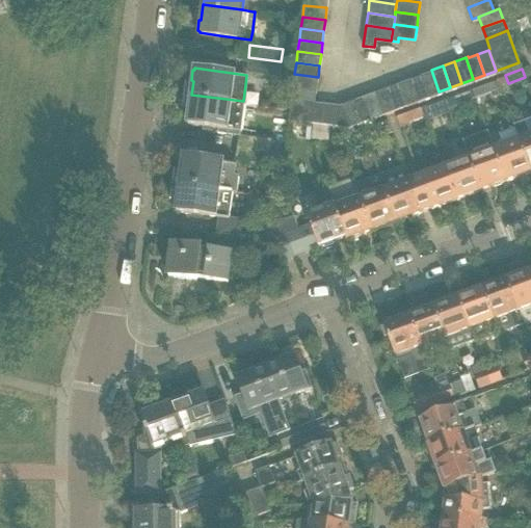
[(431,70),(420,74),(427,96),(439,91),(431,70)]
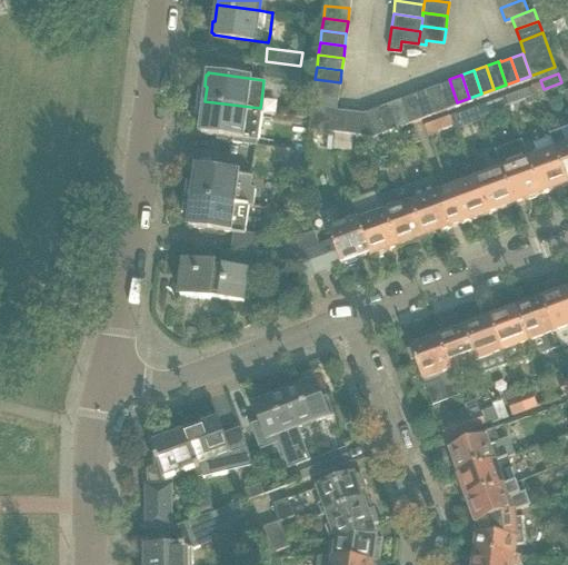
[(314,91),(338,95),(340,82),(315,79),(314,91)]
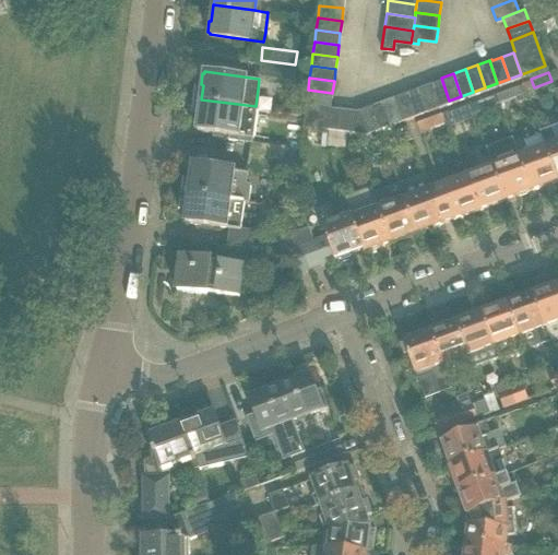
[(441,78),(429,82),(437,105),(449,101),(441,78)]
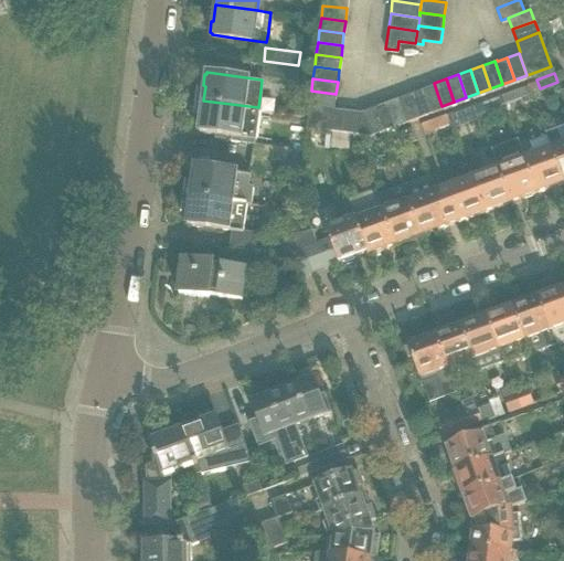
[(528,82),(517,86),(520,96),(531,92),(528,82)]
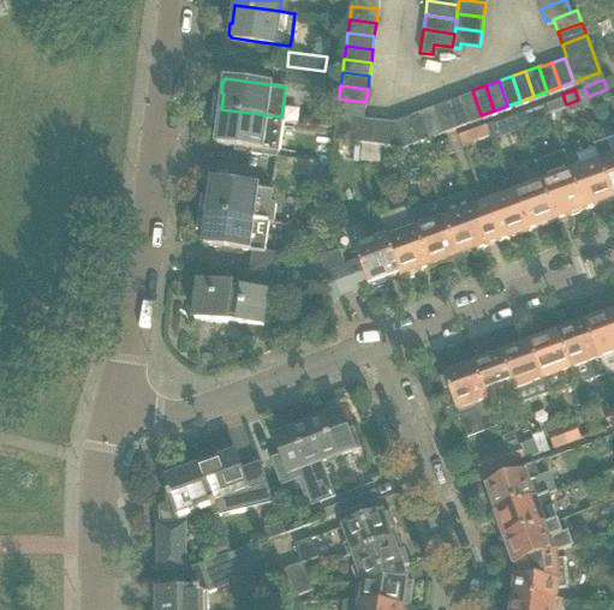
[(472,90),(458,95),(468,120),(481,115),(472,90)]
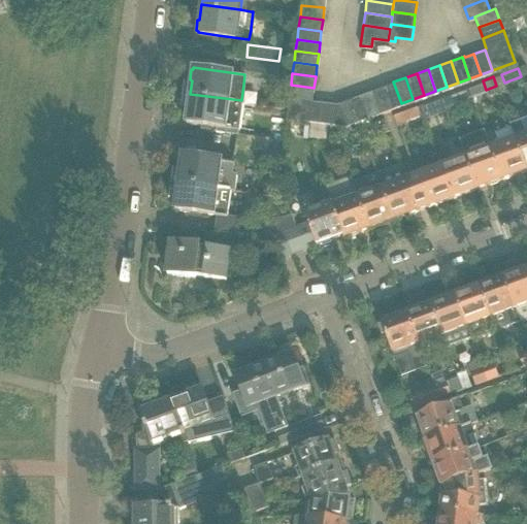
[(483,80),(468,86),(471,95),(486,90),(483,80)]
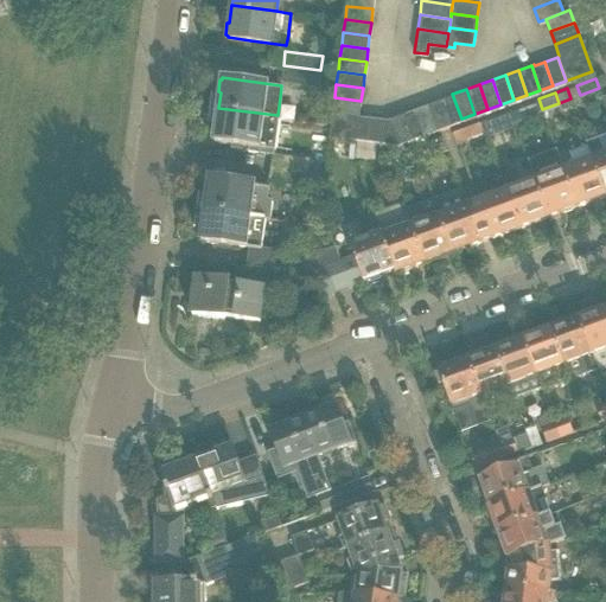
[(452,94),(439,98),(448,123),(461,119),(452,94)]
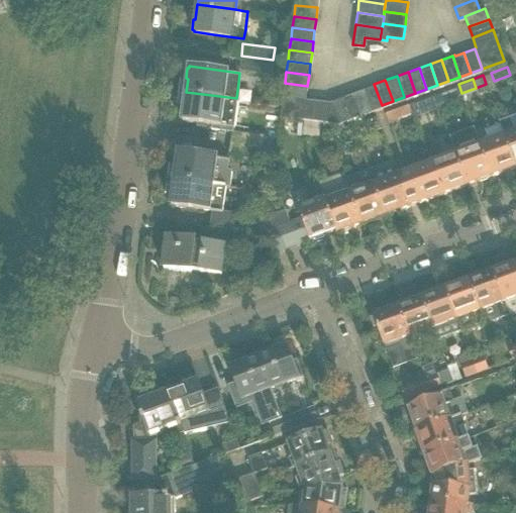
[(292,115),(303,117),(306,98),(307,86),(285,83),(283,95),(295,96),(292,115)]
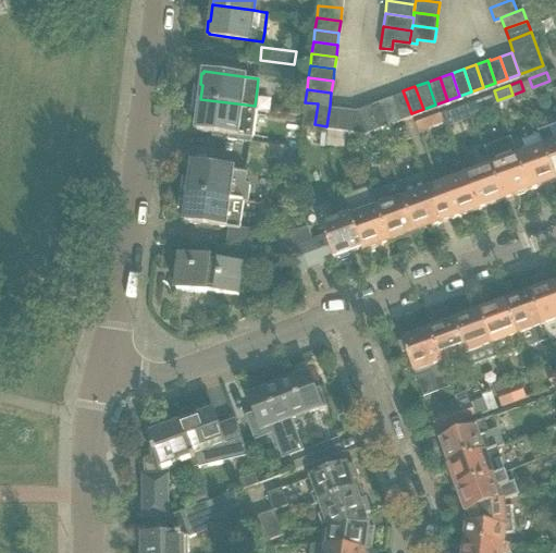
[(403,90),(391,95),(399,118),(411,113),(403,90)]
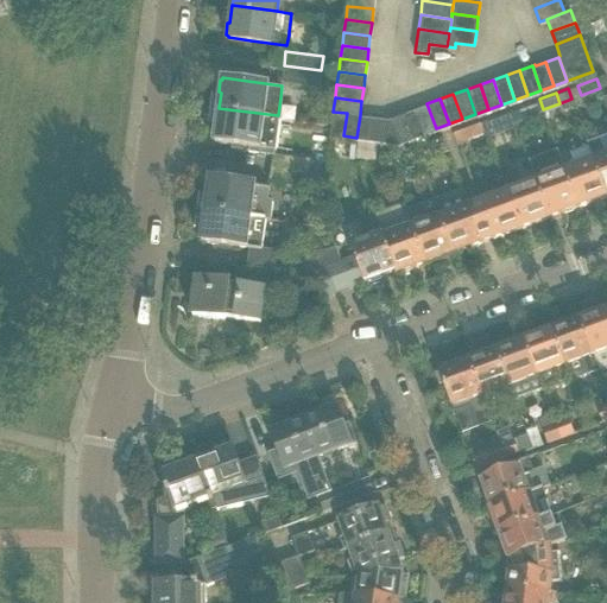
[(543,109),(539,99),(520,106),(524,116),(543,109)]
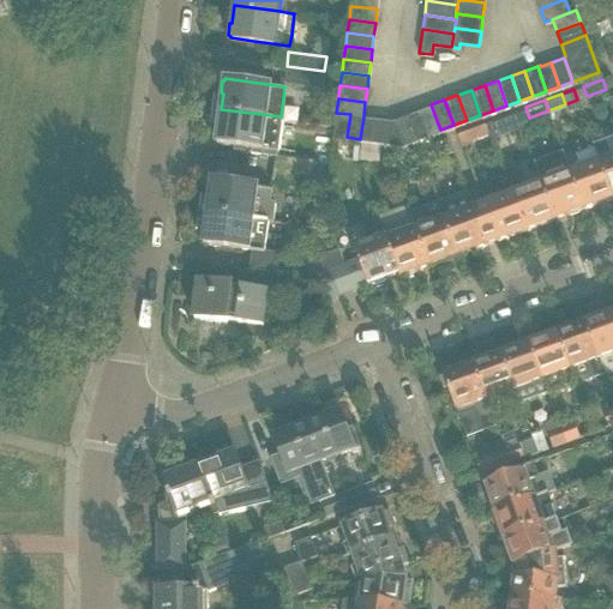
[(431,104),(418,109),(427,134),(440,130),(431,104)]
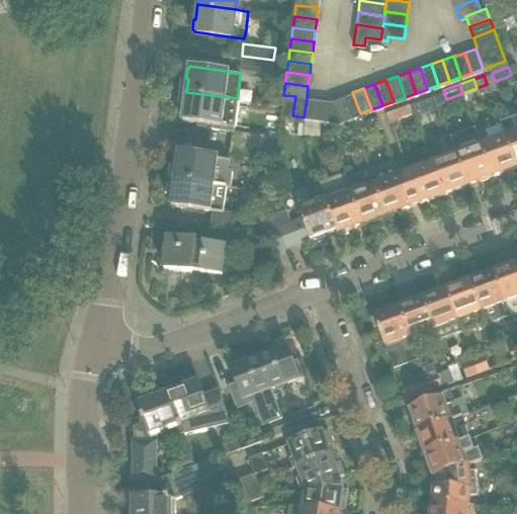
[(446,99),(443,90),(436,93),(439,101),(446,99)]
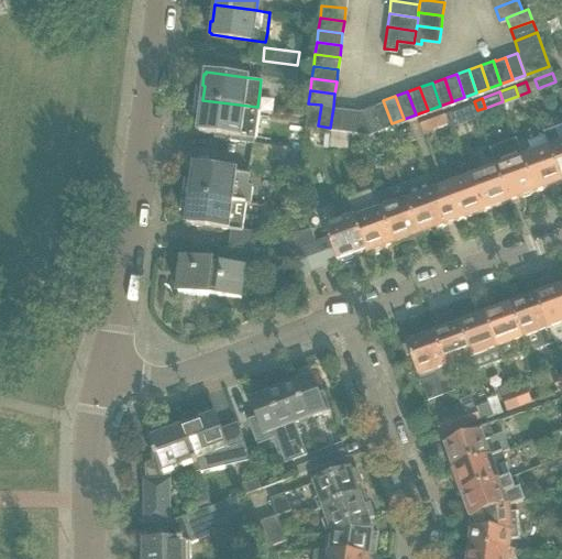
[(252,141),(250,153),(285,157),(287,144),(253,140),(257,107),(202,100),(200,117),(198,116),(196,127),(198,128),(198,129),(230,133),(230,138),(252,141)]
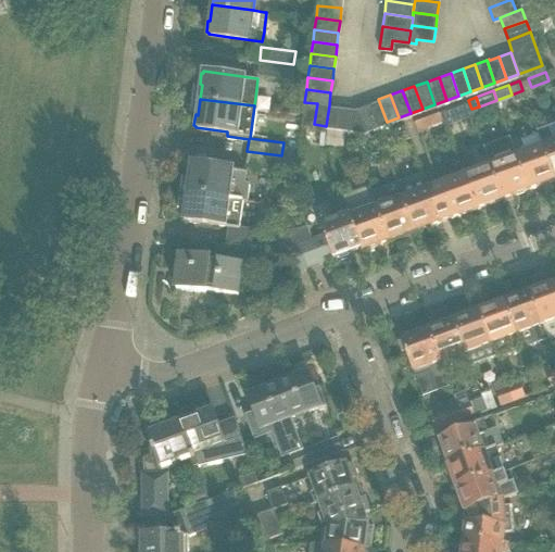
[(378,99),(366,103),(375,126),(387,122),(378,99)]
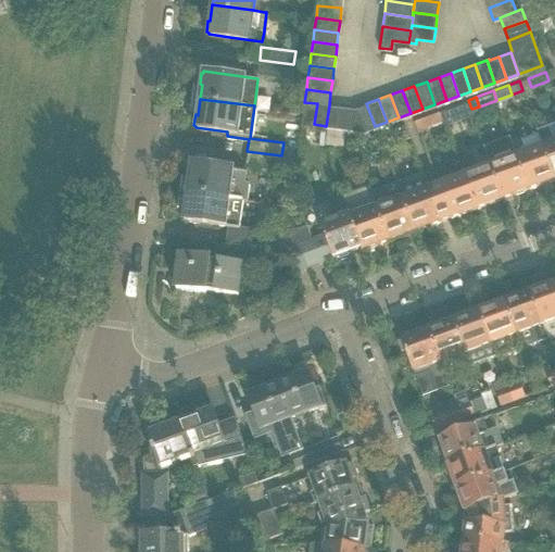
[(468,100),(441,110),(444,118),(471,109),(468,100)]
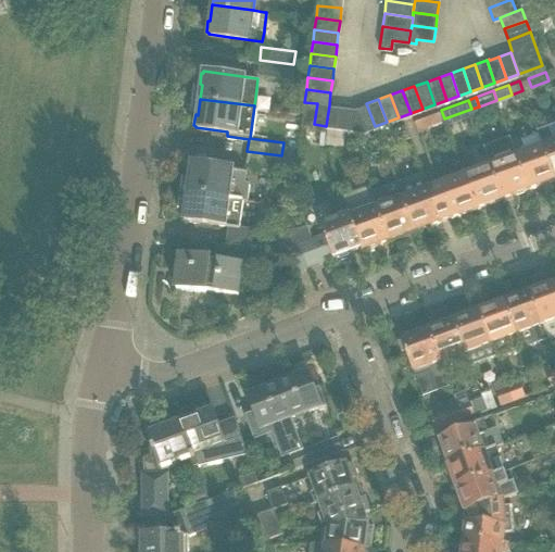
[(302,123),(314,124),(317,103),(304,102),(302,123)]
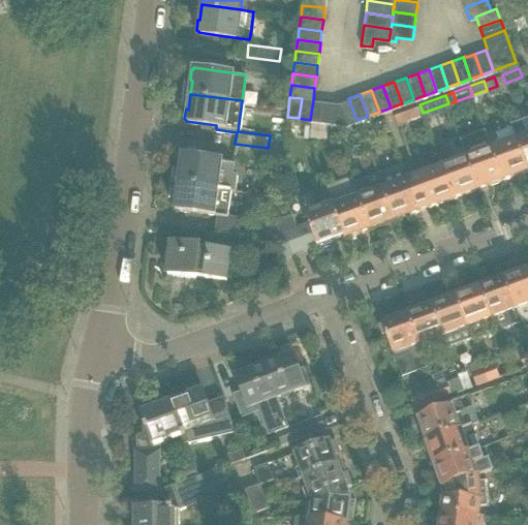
[(336,103),(345,124),(356,120),(348,98),(336,103)]
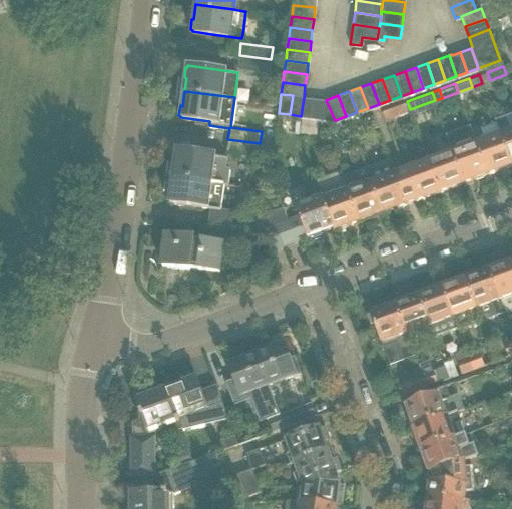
[(301,116),(313,117),(315,98),(304,97),(301,116)]
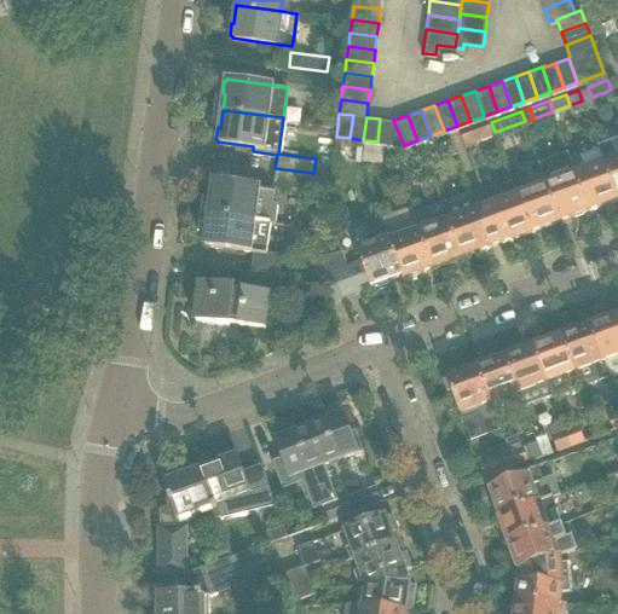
[(383,143),(404,145),(393,121),(380,119),(377,142),(383,143)]
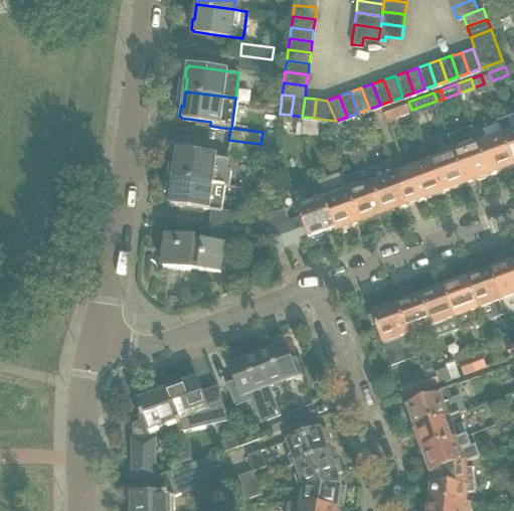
[(406,103),(394,108),(397,116),(408,112),(406,103)]
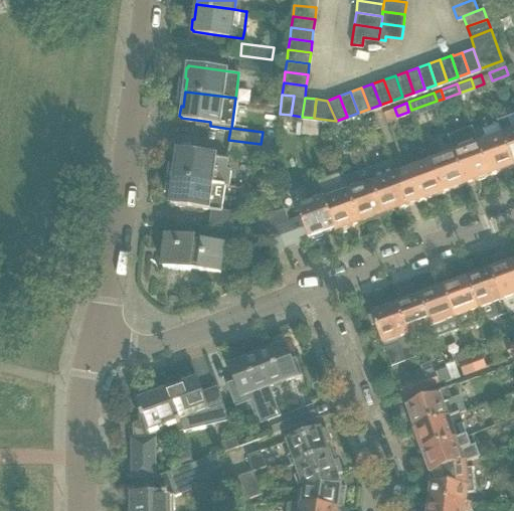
[(397,116),(394,108),(384,111),(387,119),(397,116)]
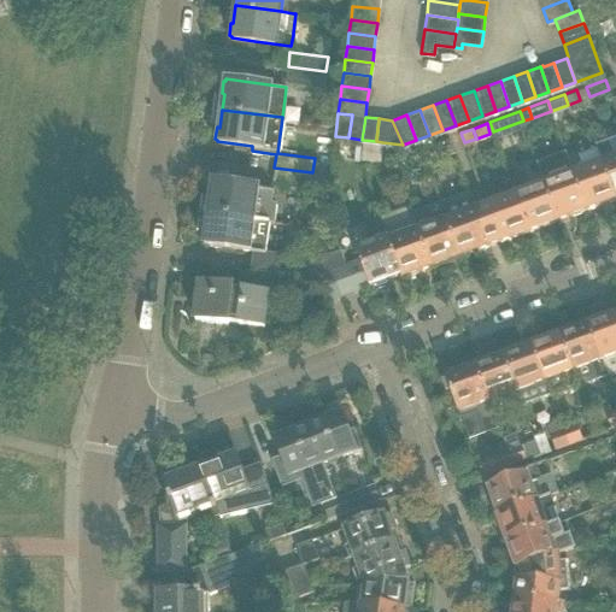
[(605,140),(597,142),(597,145),(606,170),(615,195),(615,135),(606,139),(605,140)]
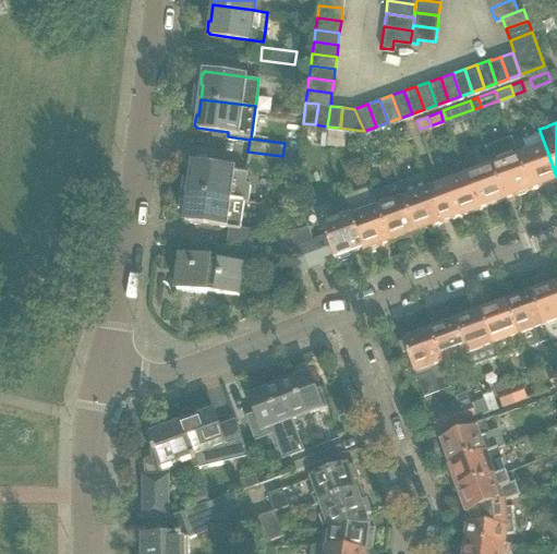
[(407,124),(380,134),(386,146),(411,136),(407,124)]
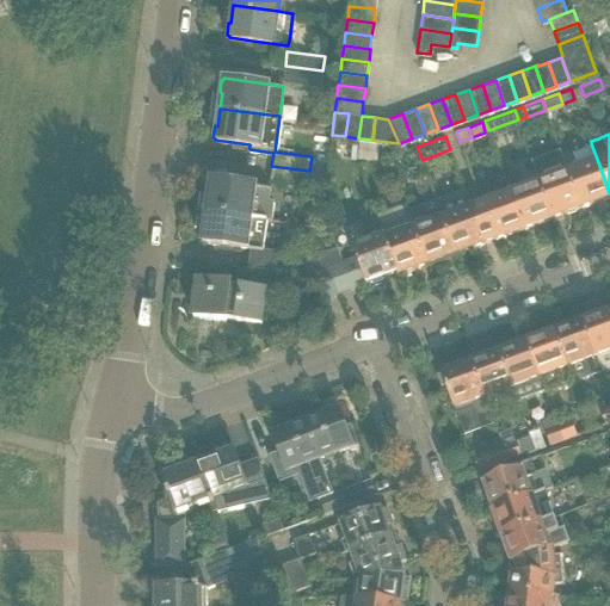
[(373,140),(358,138),(357,154),(376,156),(379,141),(373,140)]
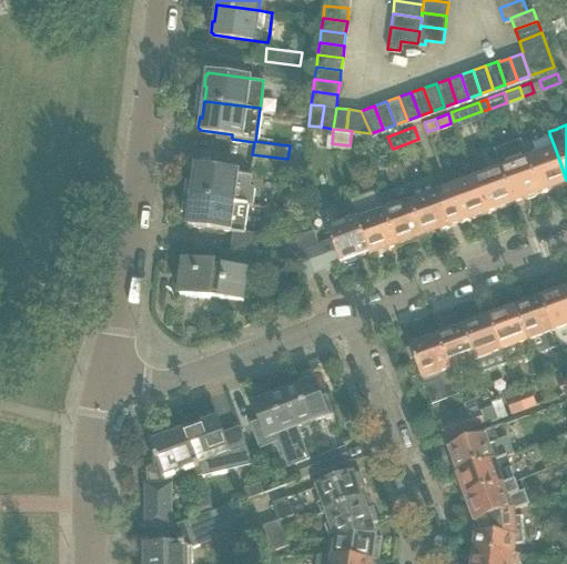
[(529,136),(522,139),(527,155),(527,157),(539,190),(566,180),(558,157),(549,133),(532,140),(530,138),(530,137),(529,136)]
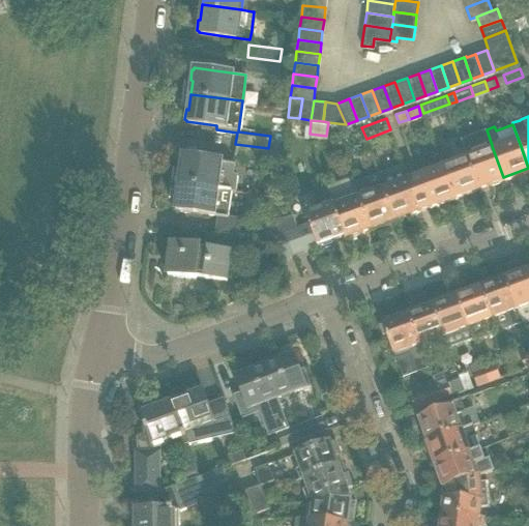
[(486,128),(461,137),(467,153),(468,156),(479,186),(503,177),(492,146),(492,145),(487,129),(486,128)]
